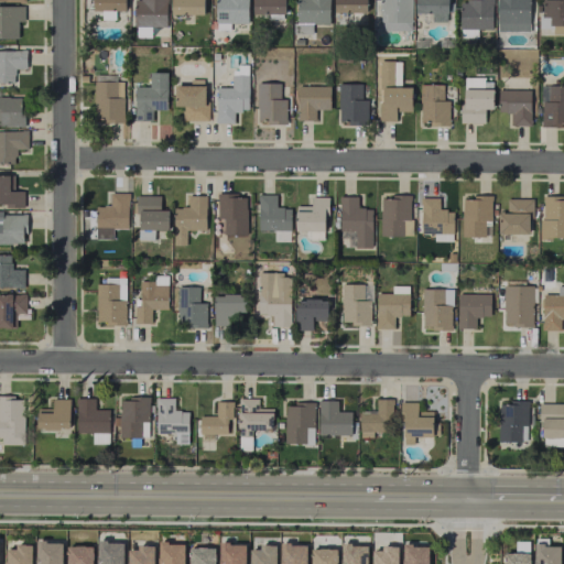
[(126,0),(93,0),(94,11),(102,11),(102,19),(115,20),(115,11),(126,11),(126,0)]
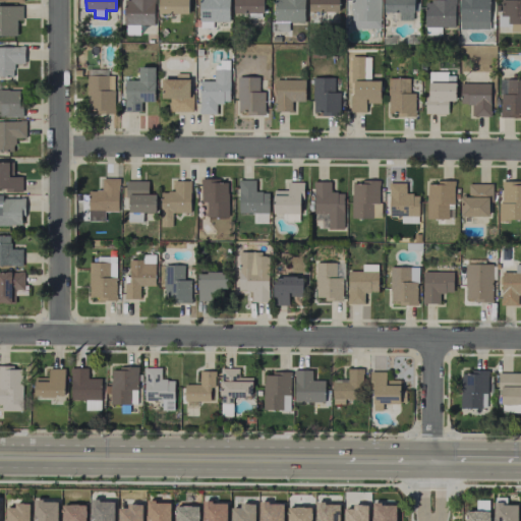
[(154,0),(123,0),(123,24),(154,25),(154,0)]
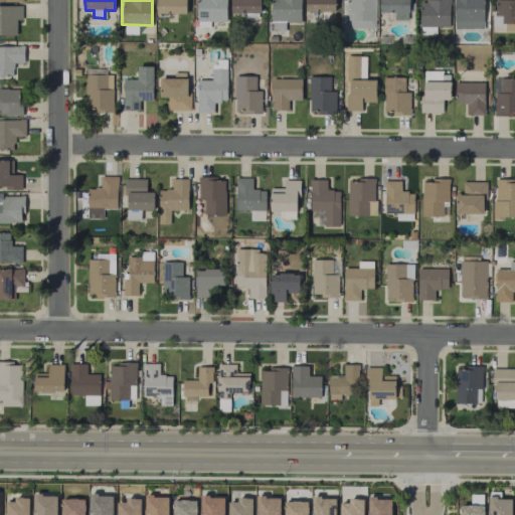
[(186,13),(186,0),(156,0),(157,13),(186,13)]
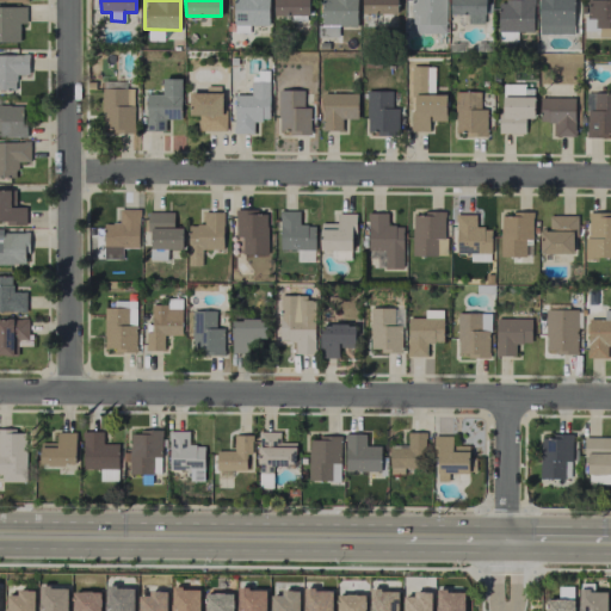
[(248,25),(269,25),(269,0),(233,0),(233,32),(248,34),(248,25)]
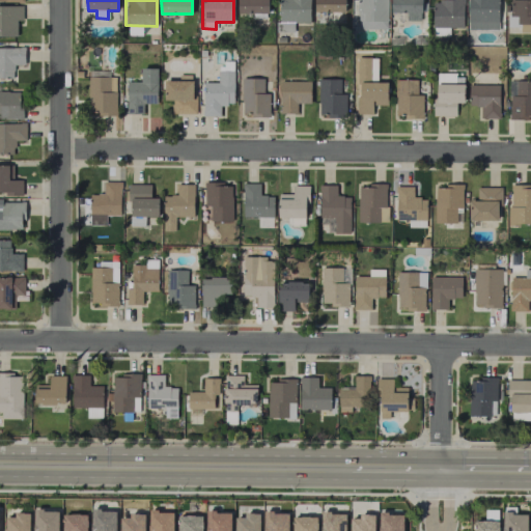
[(268,0),(238,0),(238,14),(269,14),(268,0)]
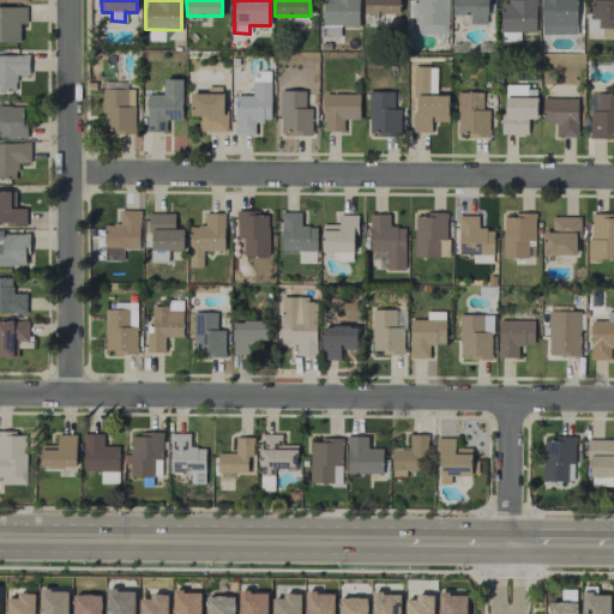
[(359,26),(359,0),(323,0),(321,41),(339,42),(339,26),(359,26)]
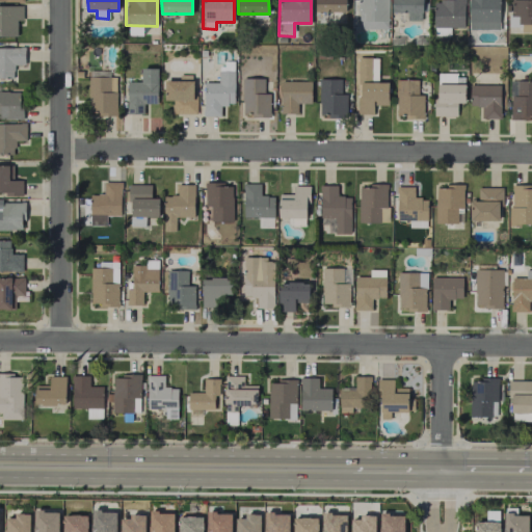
[(345,11),(345,0),(315,0),(315,11),(345,11)]
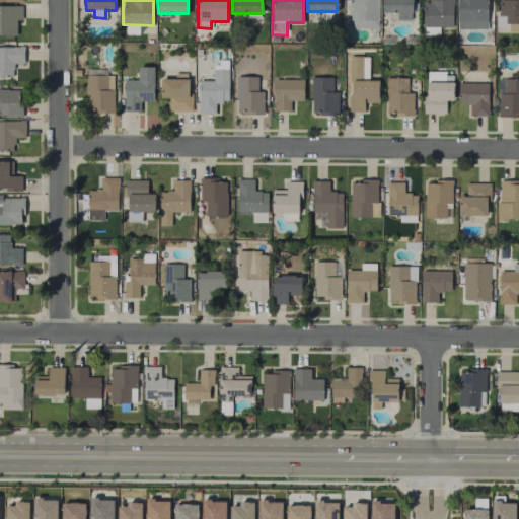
[(378,28),(378,0),(349,0),(349,27),(378,28)]
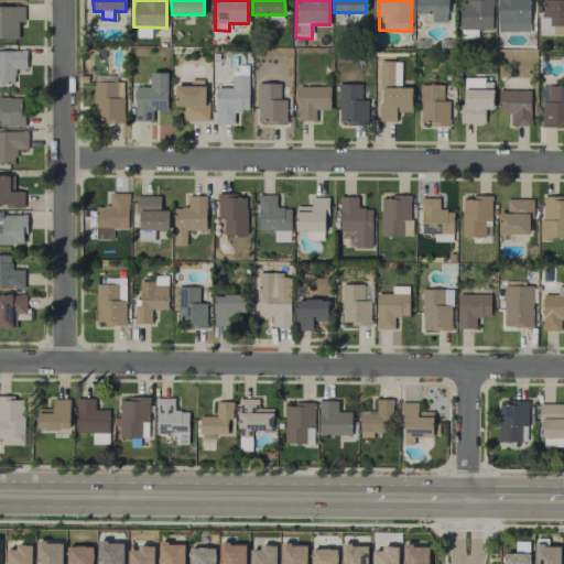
[(447,0),(415,0),(415,13),(432,14),(432,22),(447,22),(447,0)]
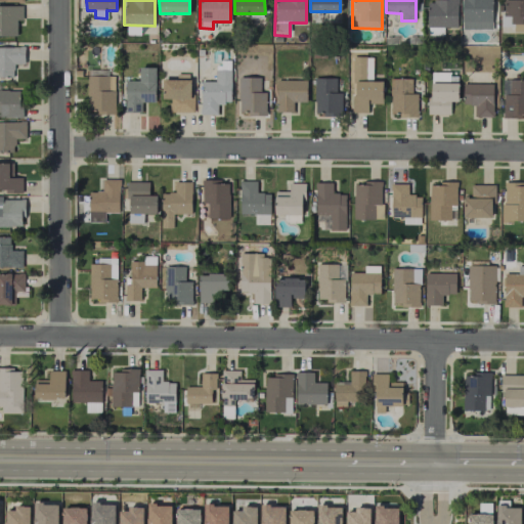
[(456,0),(436,0),(436,2),(428,1),(427,35),(443,36),(443,28),(456,28),(456,0)]
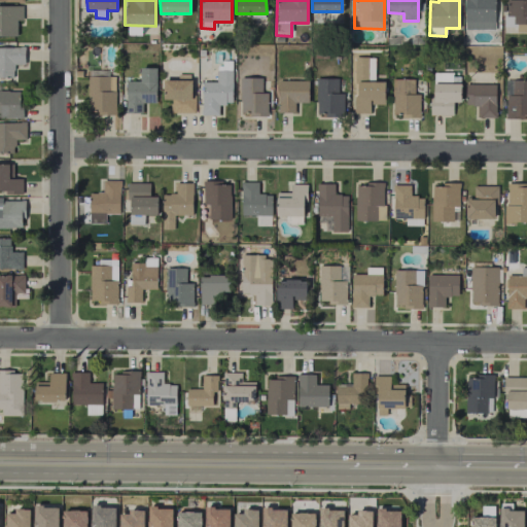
[(463,0),(464,30),(494,29),(494,0),(463,0)]
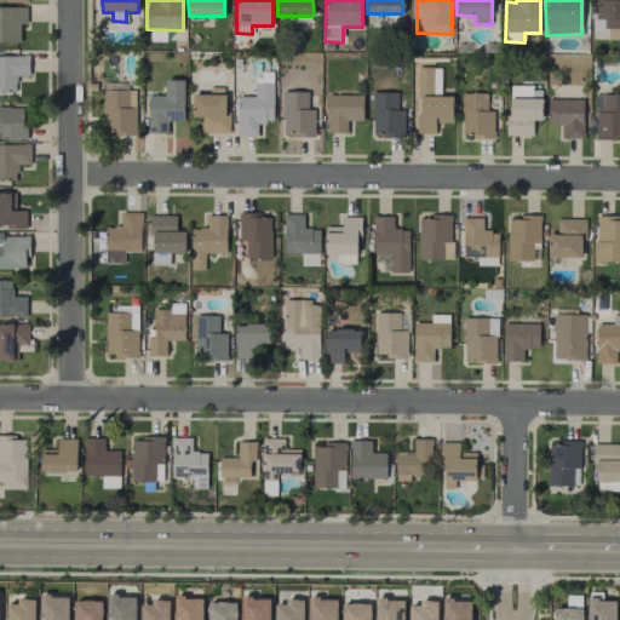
[(619,0),(593,0),(593,30),(607,32),(607,38),(619,38),(619,0)]
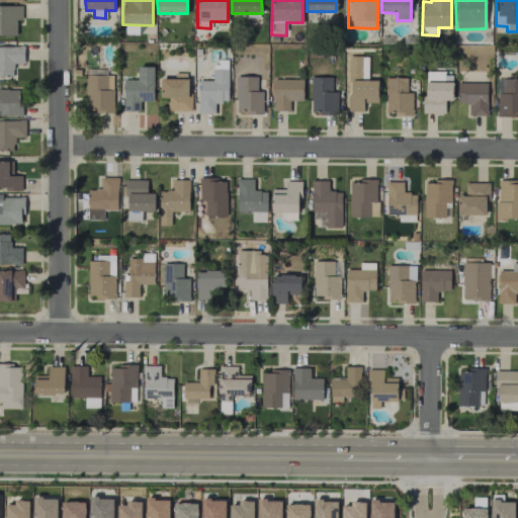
[(0,34),(16,35),(16,20),(21,20),(22,6),(0,5),(0,34)]
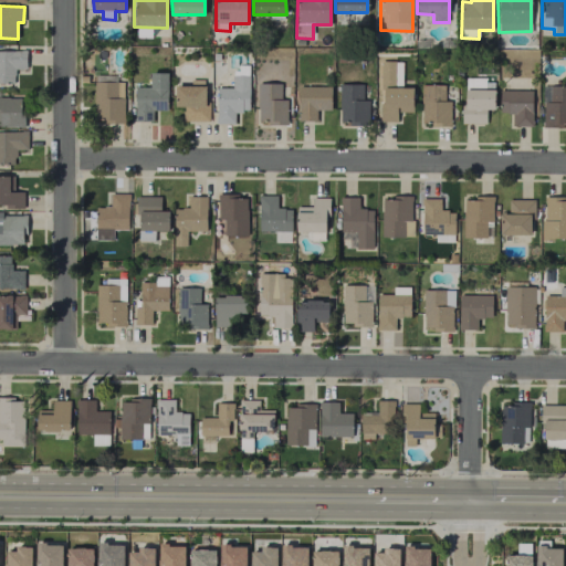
[(0,51),(0,83),(14,83),(14,70),(27,70),(25,51),(0,51)]
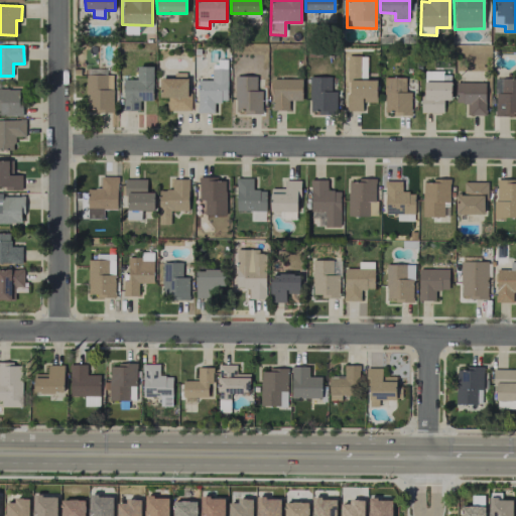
[(376,80),(366,80),(367,55),(348,55),(347,94),(346,94),(346,111),(362,111),(362,101),(376,102),(376,80)]
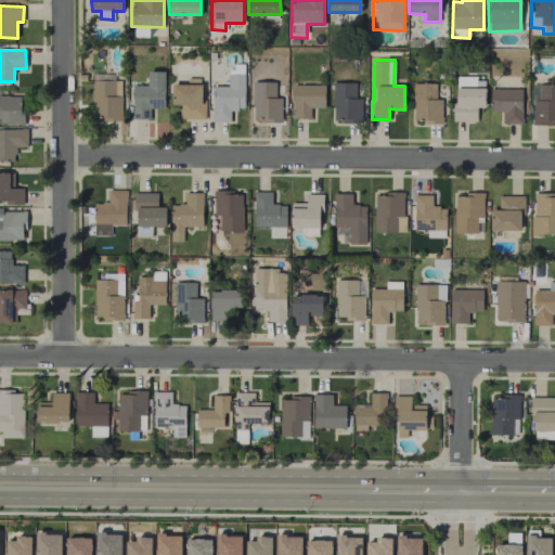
[(244,110),(243,66),(227,66),(228,86),(211,86),(213,121),(230,121),(230,110),(244,110)]
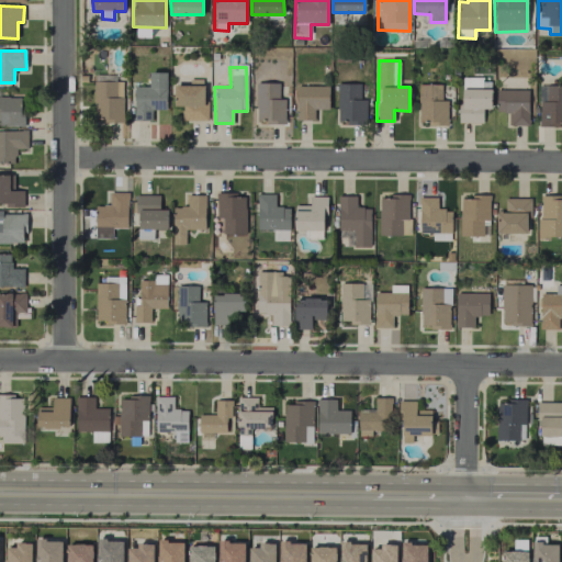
[(167,72),(149,72),(149,87),(134,86),(133,121),(150,122),(152,109),(166,110),(167,72)]
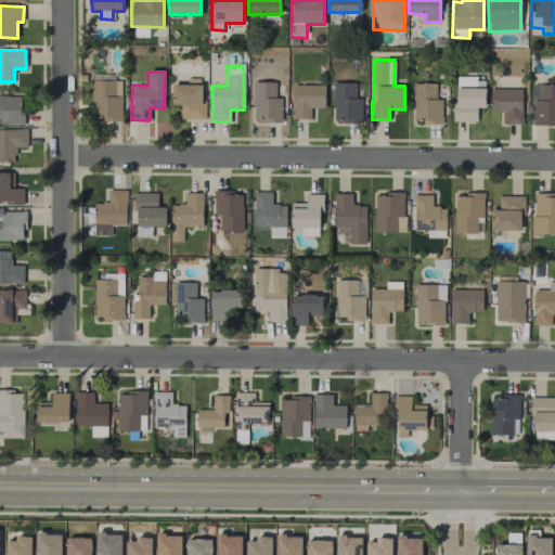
[(93,120),(121,119),(121,80),(114,80),(114,73),(92,74),(93,120)]
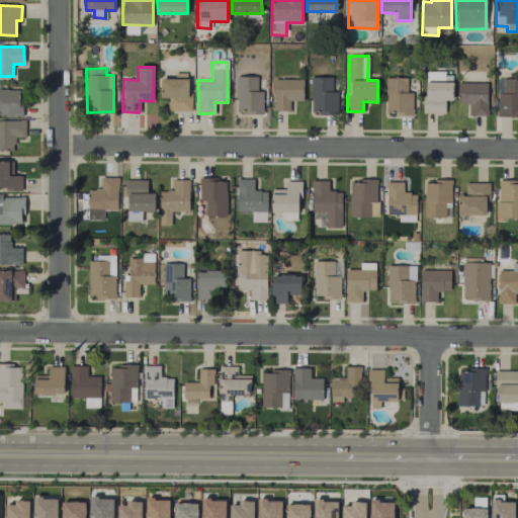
[(452,100),(452,73),(425,72),(424,113),(444,113),(444,100),(452,100)]
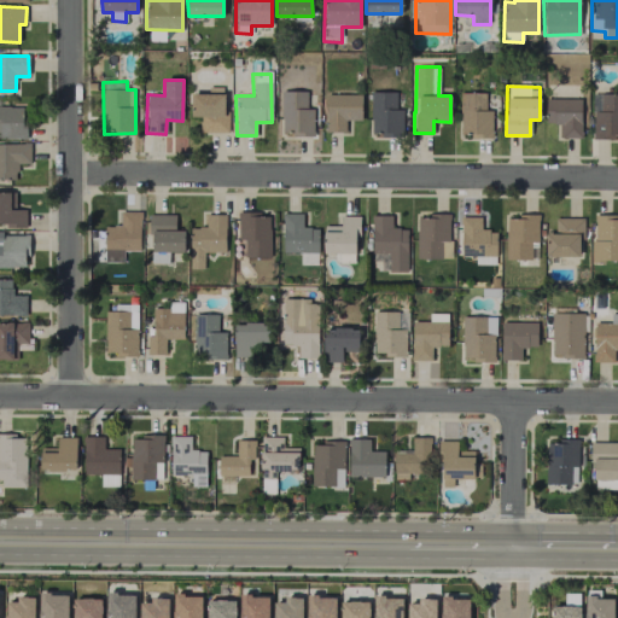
[(313,135),(313,109),(307,109),(307,92),(281,91),(280,135),(313,135)]
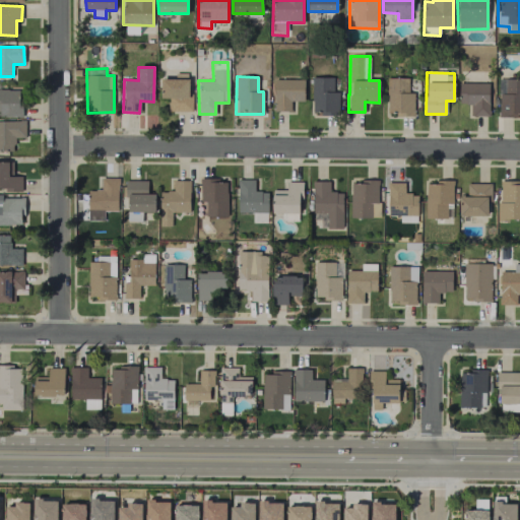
[(338,91),(333,91),(333,77),(312,77),(311,114),(338,114),(338,91)]
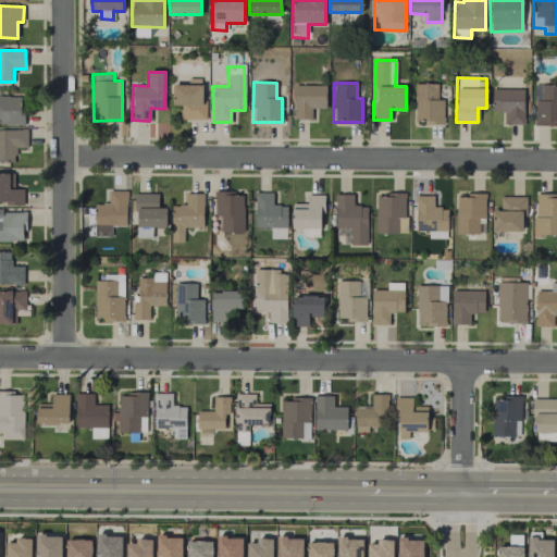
[(443,95),(437,95),(437,83),(416,83),(415,123),(443,124),(443,95)]
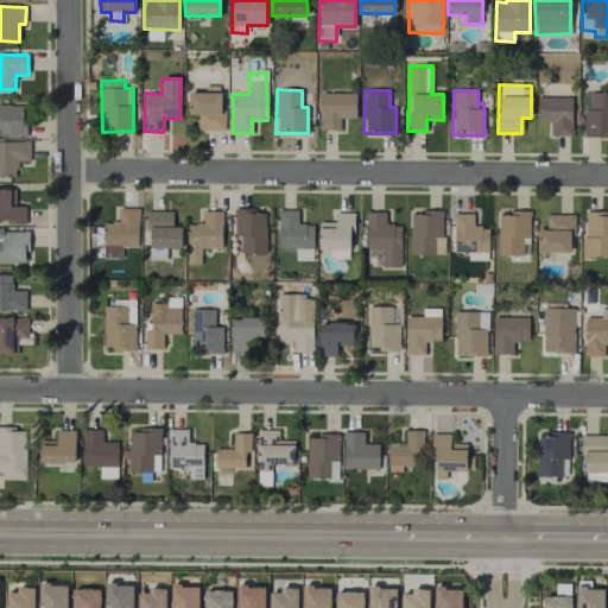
[(221,131),(222,93),(188,92),(187,114),(196,115),(196,130),(221,131)]
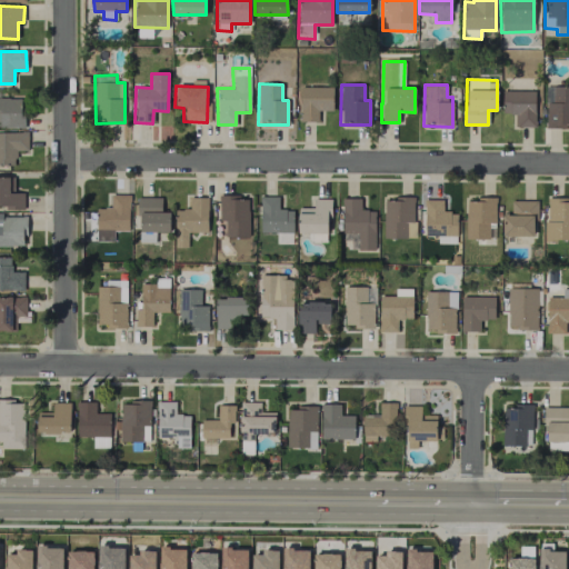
[(300,122),(318,122),(317,111),(332,110),(332,87),(299,87),(300,122)]
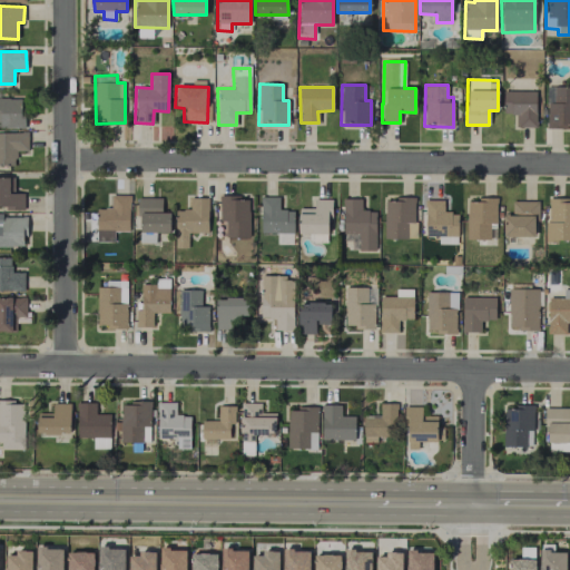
[(553,104),(547,104),(547,127),(569,127),(569,87),(554,87),(553,104)]
